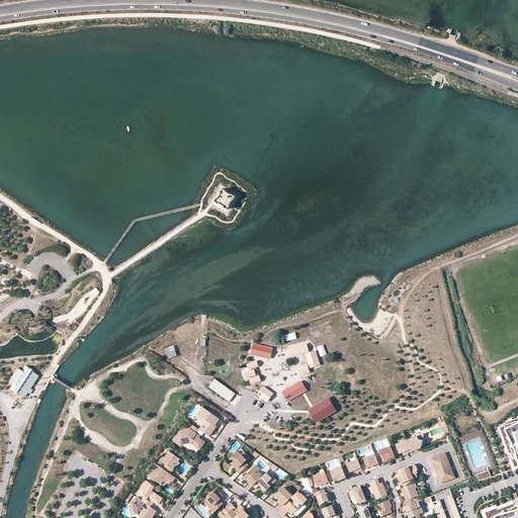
[(222,188),(213,201),(228,209),(236,196),(222,188)]
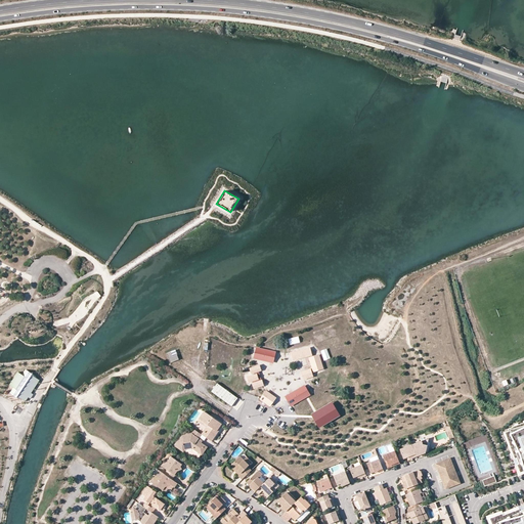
[(298,339),(288,342),(290,348),(300,346),(298,339)]
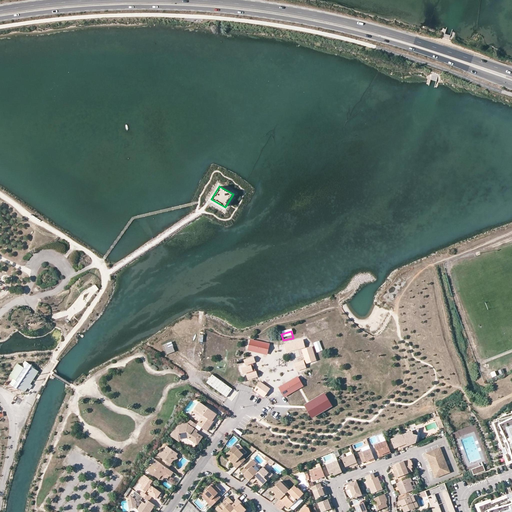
[(262,353),(264,342),(251,339),(248,350),(262,353)]
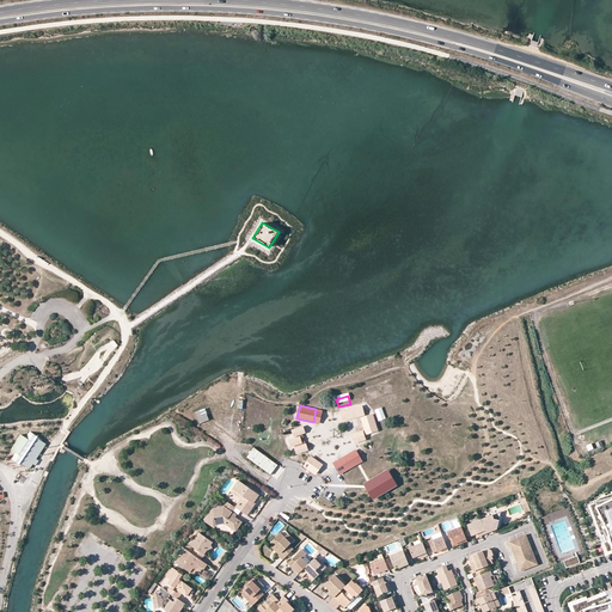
[(343,420),(365,415),(362,407),(341,411),(343,420)]
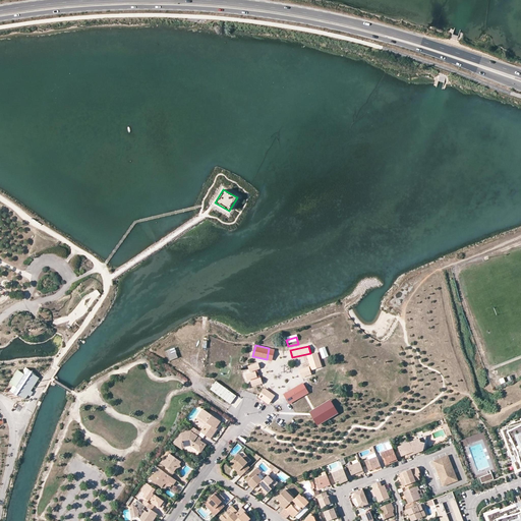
[(322,349),(324,359),(330,358),(328,348),(322,349)]
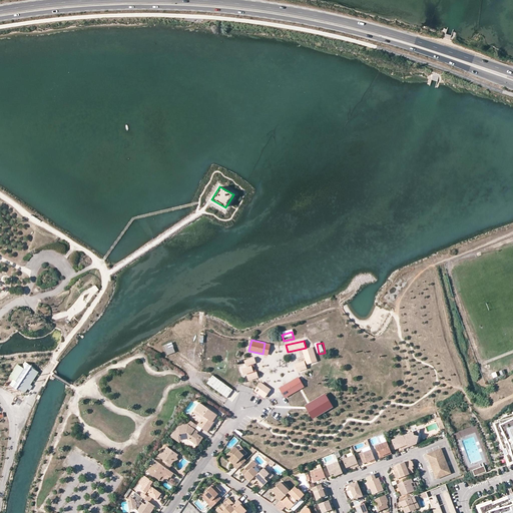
[(167,345),(163,346),(167,355),(175,352),(173,348),(169,349),(167,345)]
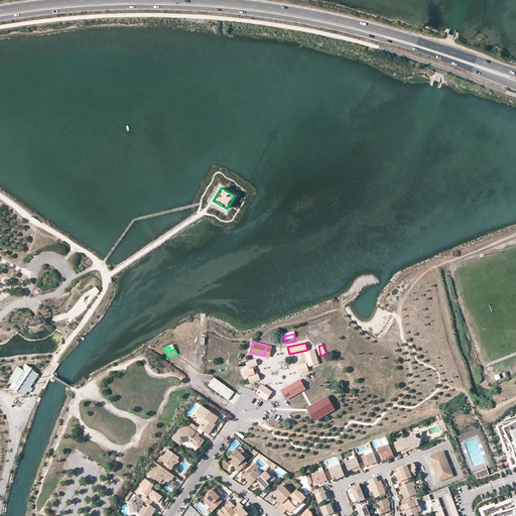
[(317,362),(313,350),(304,353),(308,365),(317,362)]
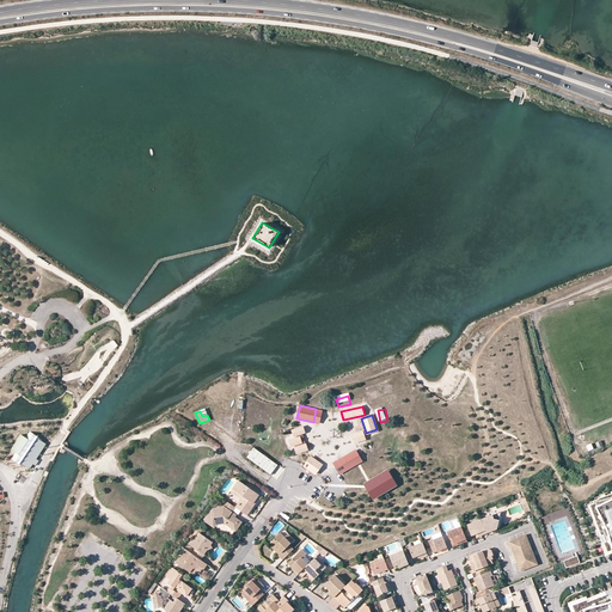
[(43,440),(30,432),(25,438),(22,435),(11,450),(16,453),(11,459),(18,463),(24,467),(25,466),(29,470),(32,464),(34,465),(36,466),(38,461),(36,459),(47,444),(42,441),(43,440)]
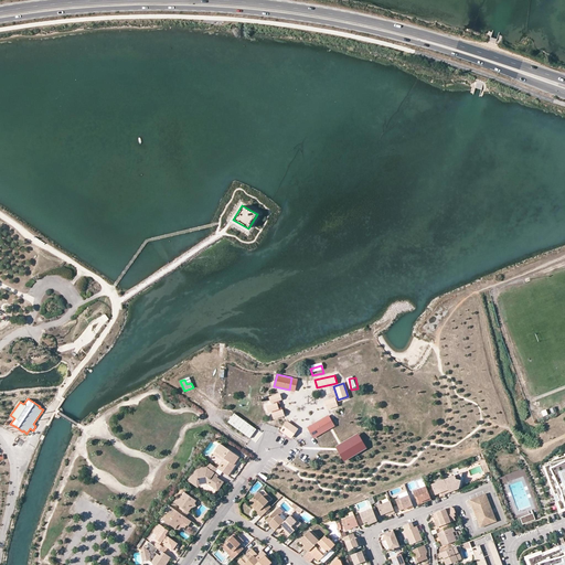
[(336,398),(326,402),(328,408),(338,406),(336,398)]
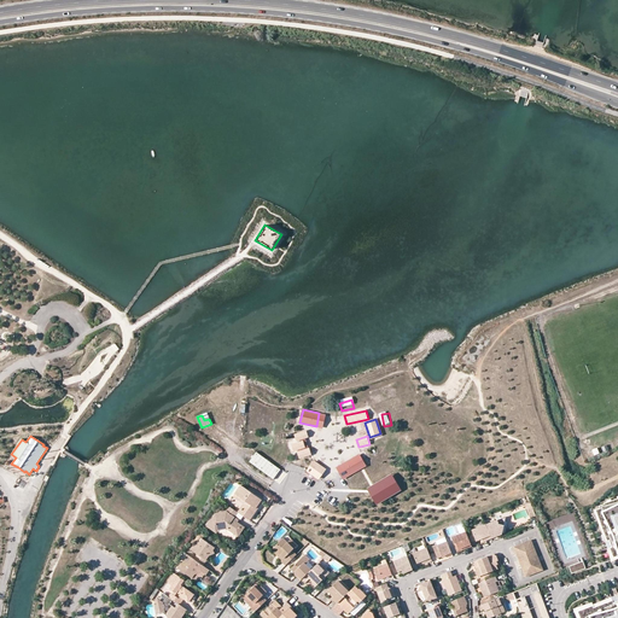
[(280,468),(257,452),(250,461),(273,478),(280,468)]
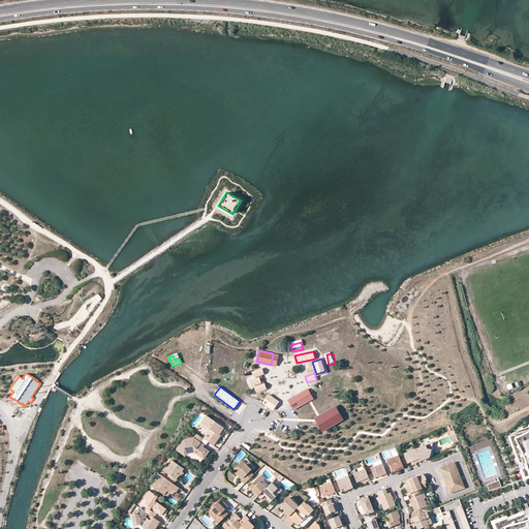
[(293,410),(314,398),(309,390),(298,396),(299,398),(294,400),(293,398),(288,401),(293,410)]
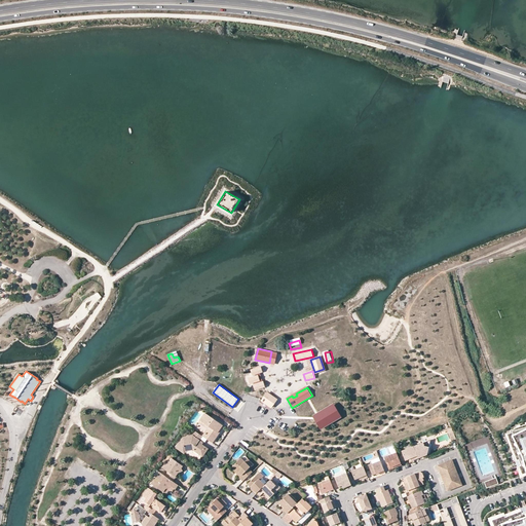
[(270,407),(276,400),(266,392),(261,401),(270,407)]
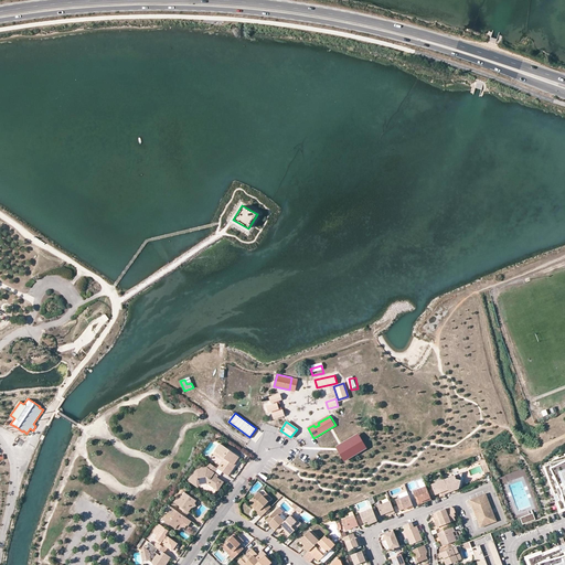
[(359,433),(337,446),(345,461),(368,448),(359,433)]
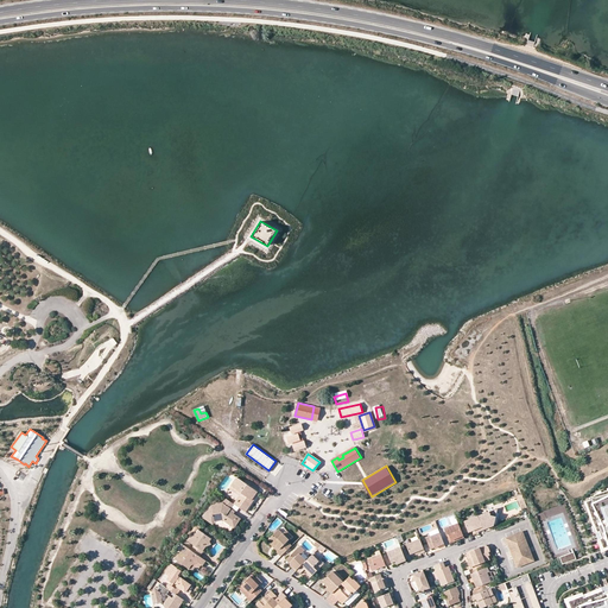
[(254,496),(258,493),(236,477),(230,486),(244,495),(239,502),(235,500),(233,504),(245,512),(252,500),(249,500),(253,495),(254,496)]
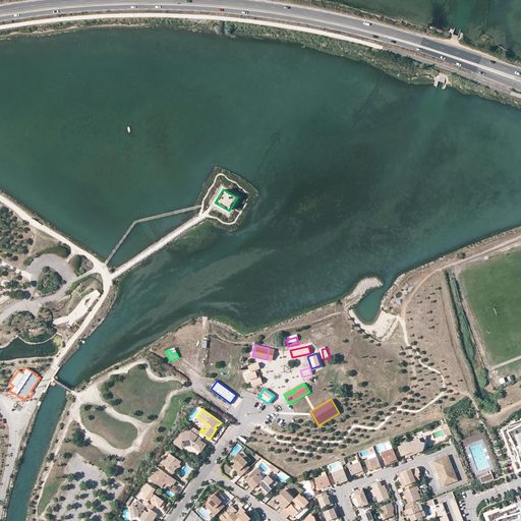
[(197,416),(195,419),(205,425),(201,428),(205,430),(209,424),(197,416)]
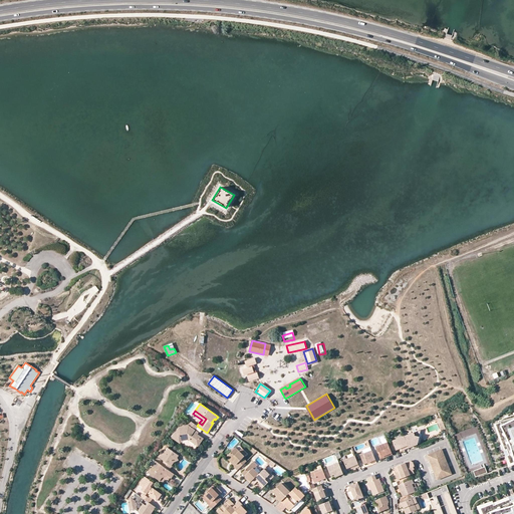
[(510,464),(513,462),(513,414),(502,419),(503,419),(499,421),(499,423),(495,424),(505,450),(507,449),(509,455),(507,456),(510,464)]
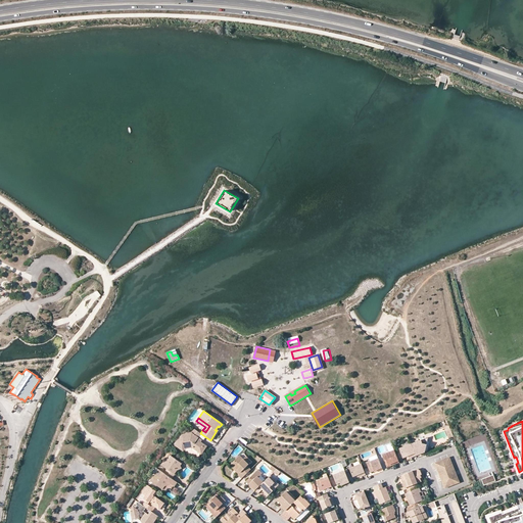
[(194,429),(191,433),(182,435),(174,446),(178,448),(180,446),(183,448),(190,447),(198,452),(199,449),(202,452),(205,446),(199,441),(196,439),(197,438),(200,433),(194,429)]
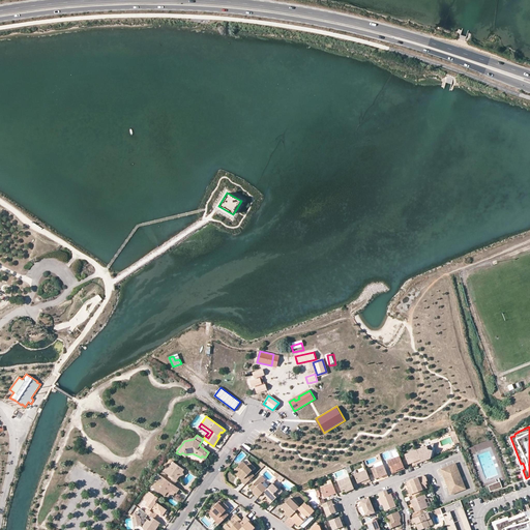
[(521,464),(510,437),(509,438),(519,465),(521,464)]
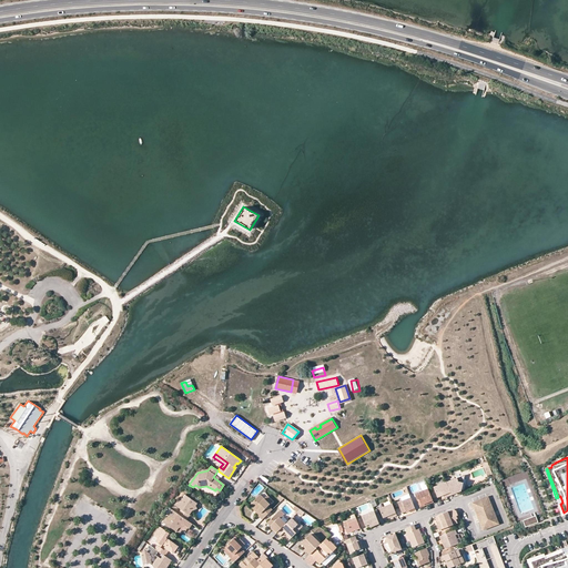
[(463,479),(462,475),(454,478),(453,477),(449,478),(449,480),(445,482),(450,495),(454,494),(454,492),(456,492),(456,493),(460,492),(463,482),(463,479)]
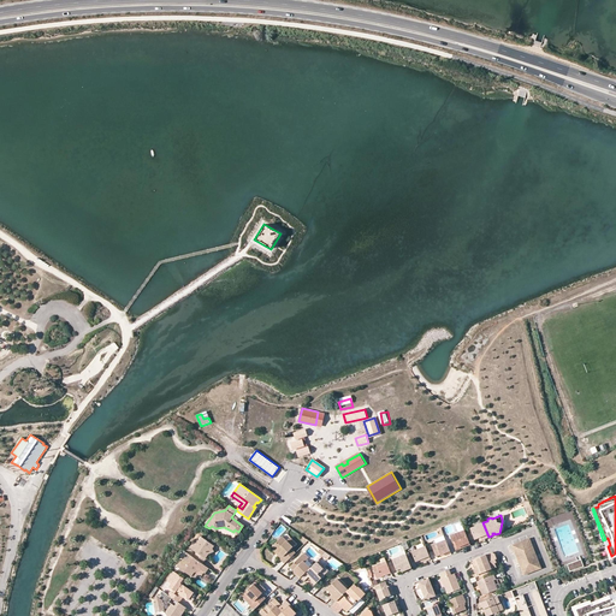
[(489,537),(483,522),(469,528),(473,539),(480,537),(483,535),(484,539),(489,537)]
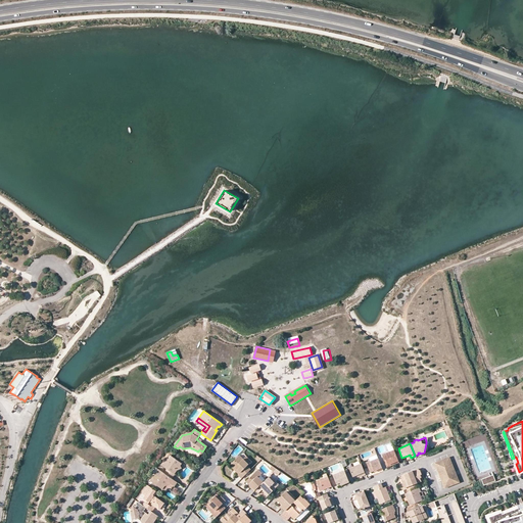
[(398,462),(393,450),(382,455),(386,465),(388,464),(393,462),(394,464),(398,462)]
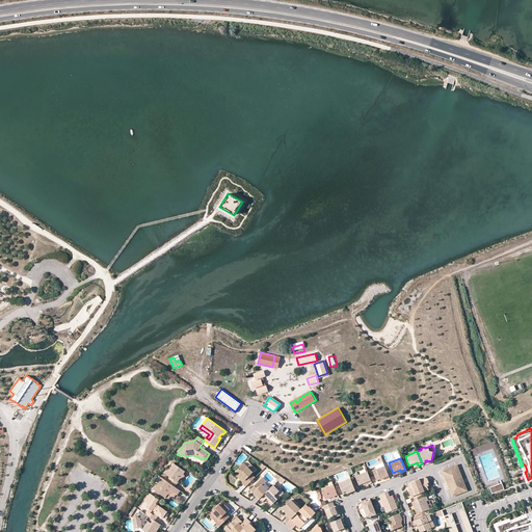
[(165,470),(162,474),(169,478),(165,482),(173,486),(174,487),(178,483),(177,482),(180,479),(184,477),(183,474),(184,472),(174,464),(170,468),(169,467),(166,471),(165,470)]
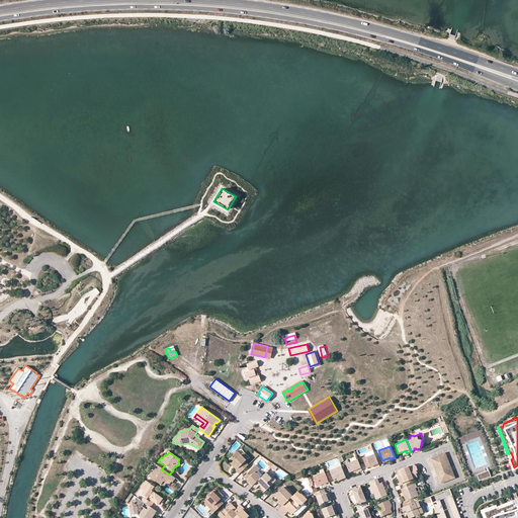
[(237,452),(234,455),(230,459),(235,464),(238,468),(237,469),(236,470),(239,475),(248,465),(245,461),(246,460),(241,455),(237,452)]
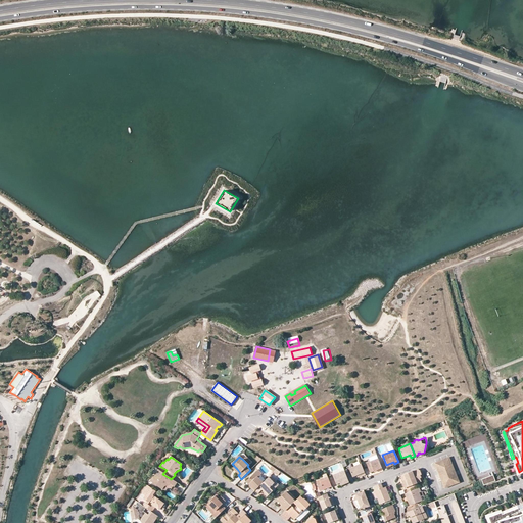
[(246,457),(243,460),(248,465),(251,462),(246,457)]
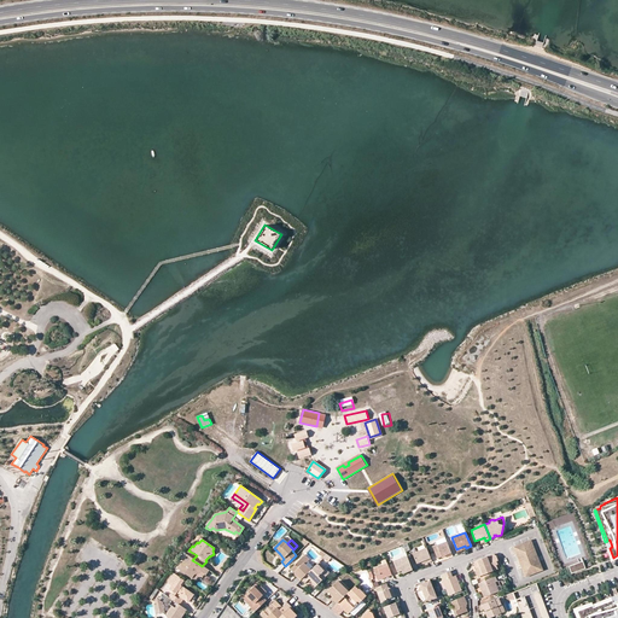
[(532,540),(514,547),(526,577),(544,570),(532,540)]
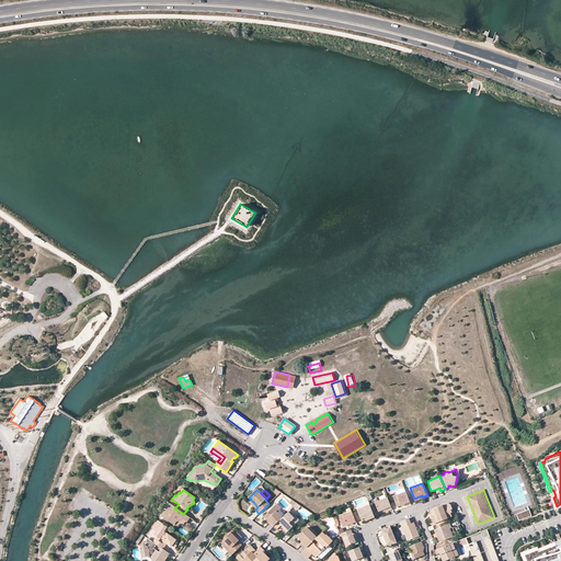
[(410,503),(405,492),(392,497),(397,507),(400,506),(403,504),(403,506),(410,503)]
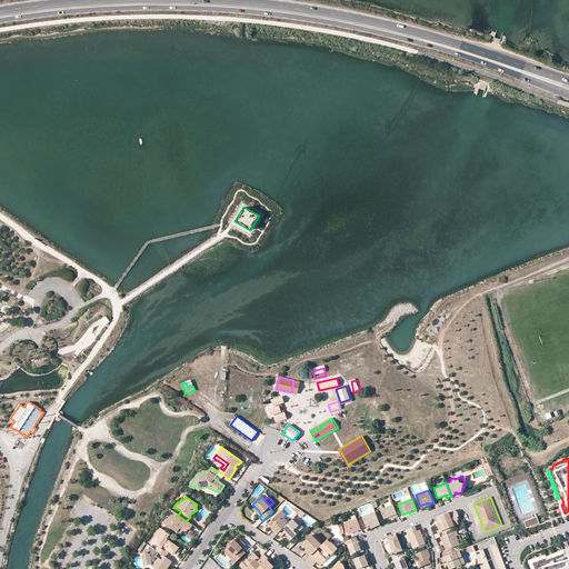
[(252,505),(251,507),(260,516),(261,515),(258,510),(252,505)]
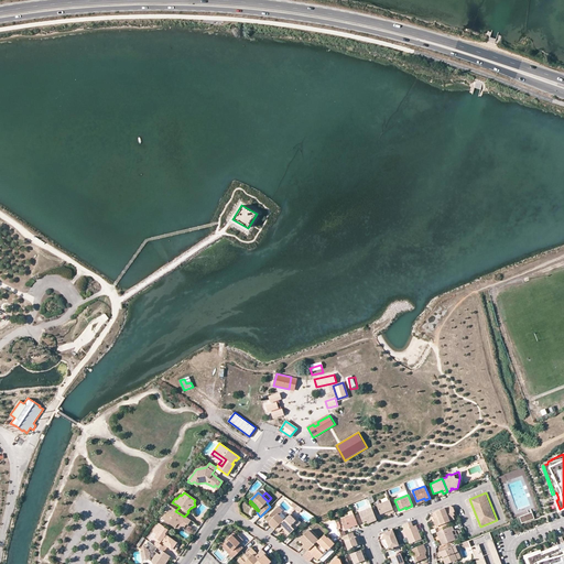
[(389,500),(376,506),(379,514),(383,513),(388,511),(389,513),(389,514),(393,512),(389,500)]
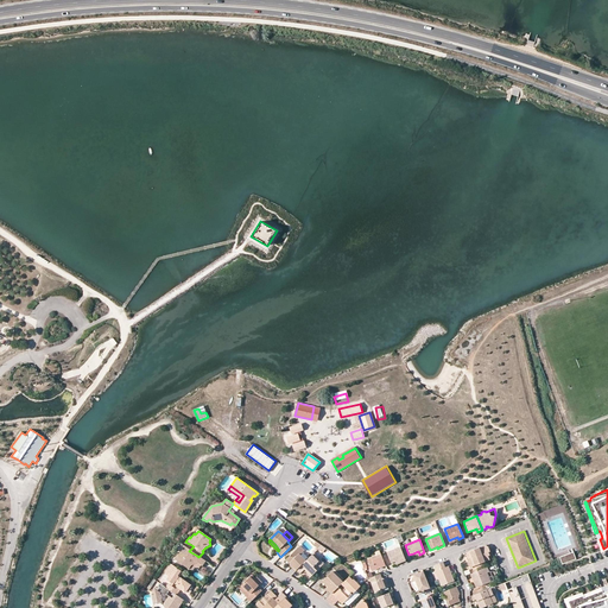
[(607,546),(603,549),(600,539),(597,539),(602,552),(607,550),(607,546)]
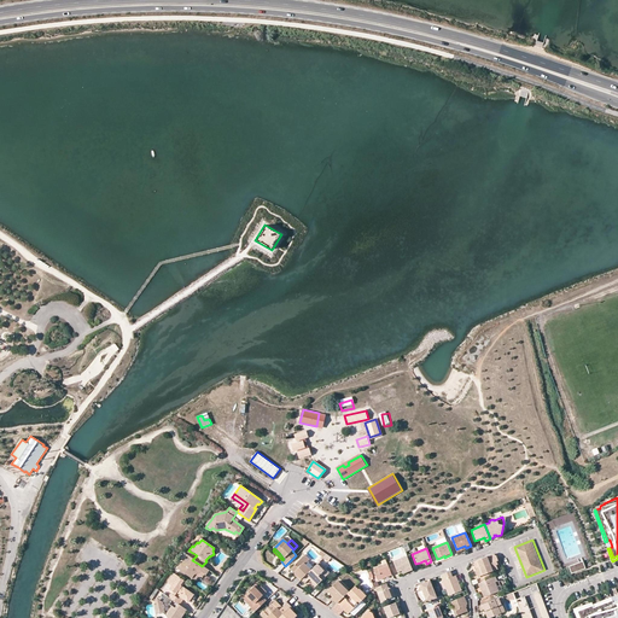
[(496,557),(491,554),(477,560),(478,565),(479,565),(479,566),(476,567),(474,569),(478,577),(497,569),(496,565),(497,565),(496,561),(497,561),(496,557)]
